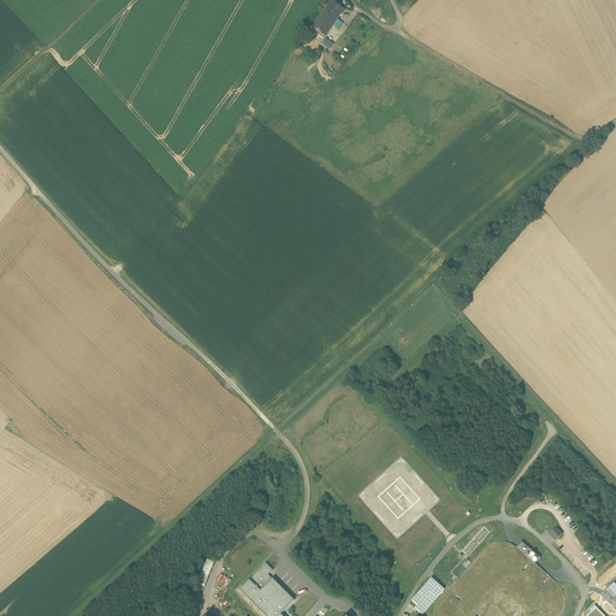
[(332,0),(312,27),(325,36),(332,27),(338,18),(344,10),(332,0)]
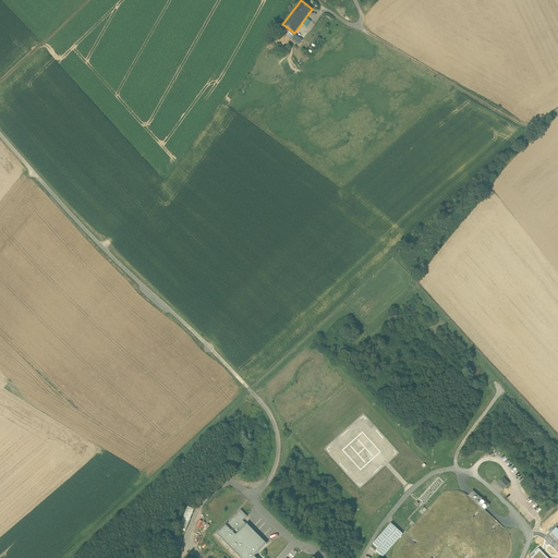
[(306,16),(301,24),(306,27),(312,21),(306,16)]
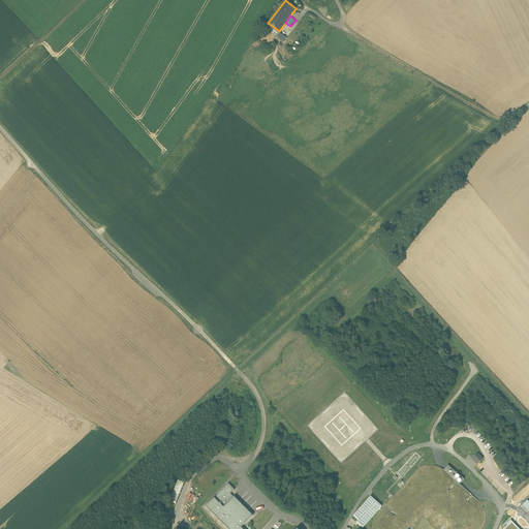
[(279,31),(268,23),(265,29),(275,37),(279,31)]
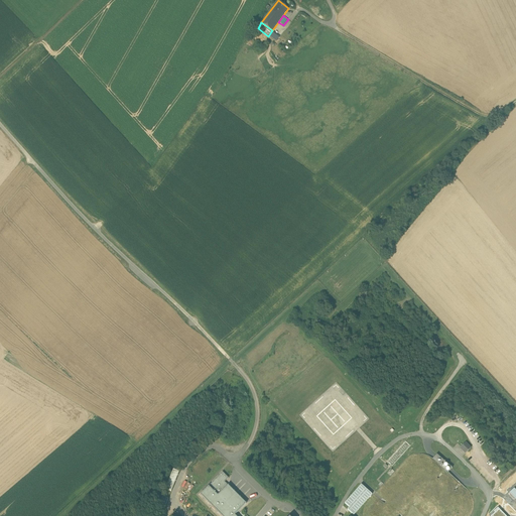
[(276,41),(280,37),(273,32),(270,36),(276,41)]
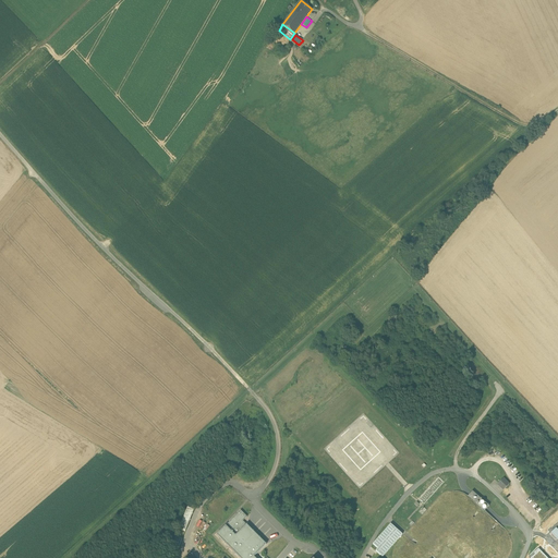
[(502,480),(498,485),(504,490),(509,485),(502,480)]
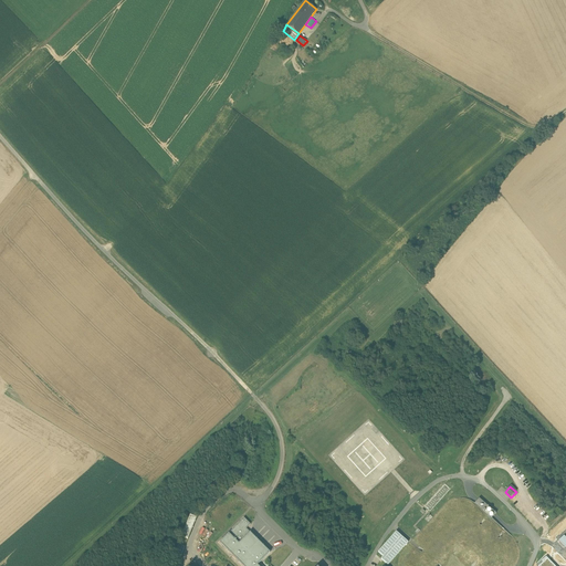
[(495,516),(479,501),(477,503),(474,506),(491,521),(494,519),(495,516)]
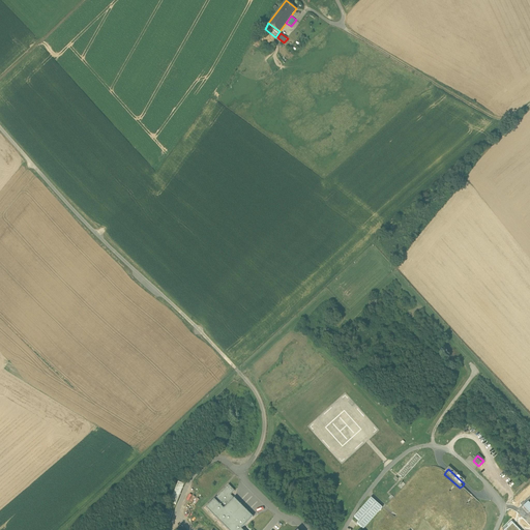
[(395,517),(393,518),(380,529),(410,529),(411,529),(438,502),(444,502),(463,521),(473,524),(481,514),(480,506),(473,499),(460,488),(444,474),(441,470),(396,516),(395,517)]
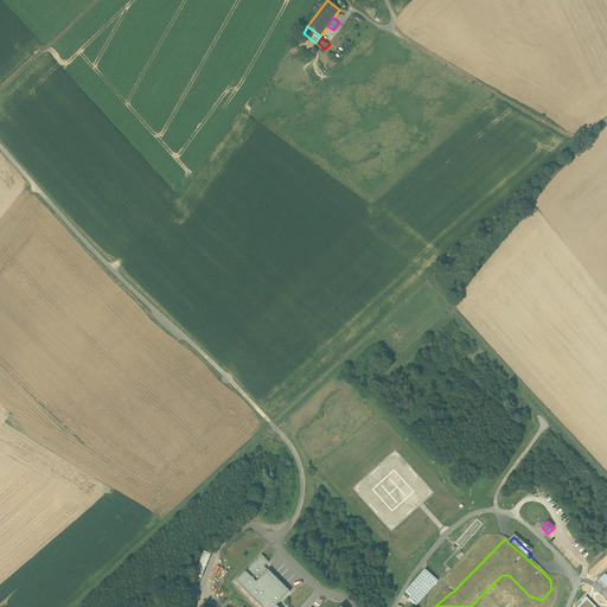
[(264,567),(269,562),(262,556),(236,582),(260,606),(278,606),(276,606),(289,593),(264,567)]
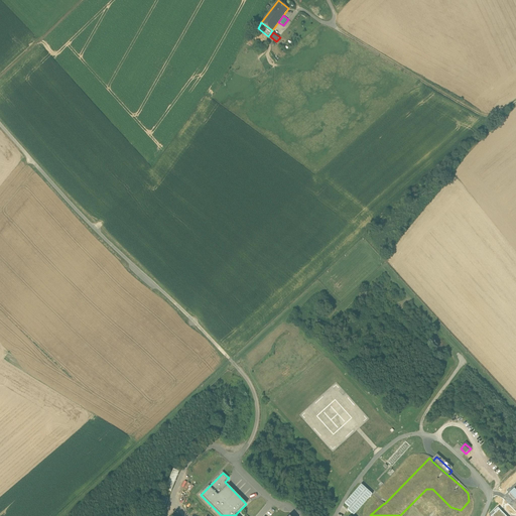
[(372,495),(361,485),(345,503),(349,507),(347,509),(354,515),(372,495)]
